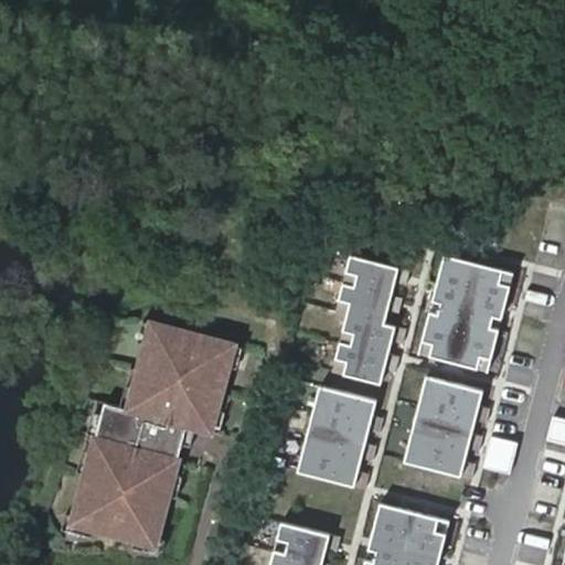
[(342,362),(339,375),(381,385),(384,370),(387,355),(391,342),(394,328),(383,324),(386,311),(390,297),(393,284),(396,269),(345,256),(334,300),(345,302),(342,316),(331,360),(342,362)]
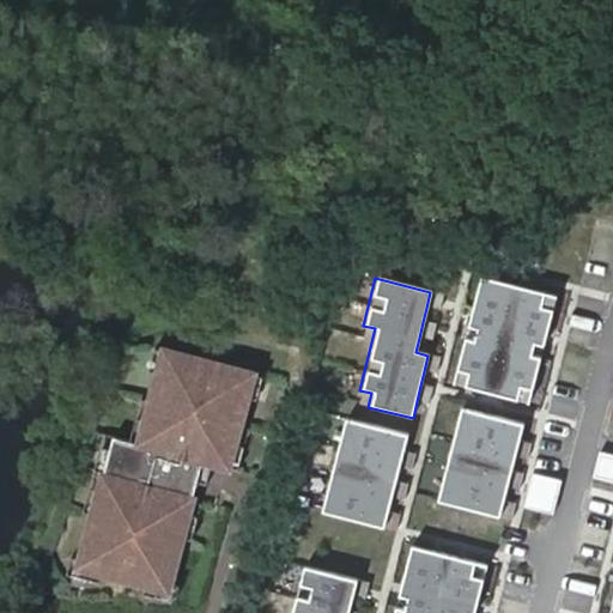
[(460,393),(519,407),(522,394),(530,395),(538,363),(529,362),(532,350),(541,352),(553,302),(478,284),(465,333),(474,335),(472,347),(462,345),(455,377),(462,380),(460,393)]
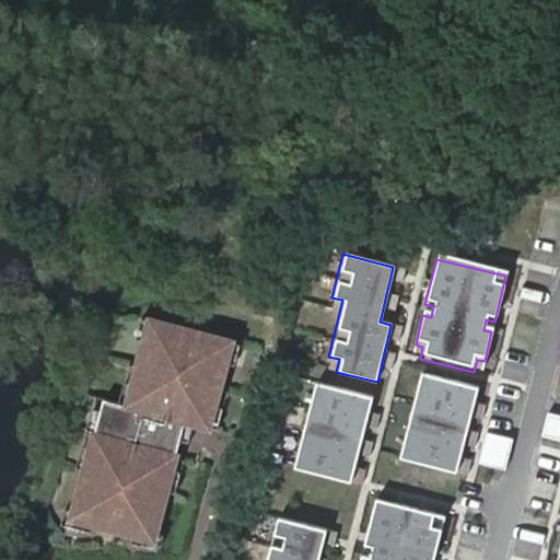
[(400,283),(404,269),(393,267),(389,281),(400,283)]
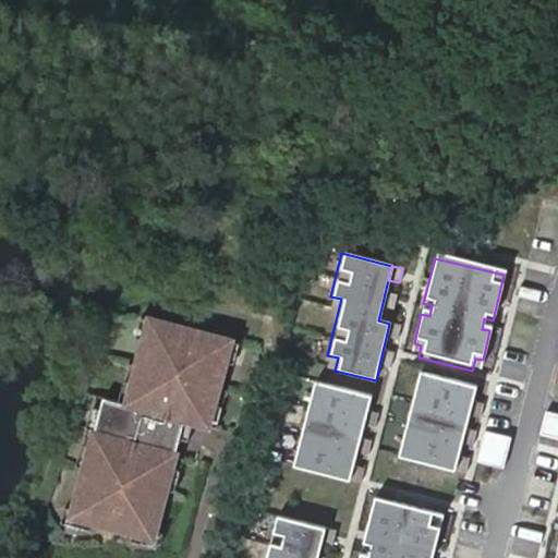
[(392,311),(396,295),(385,293),(381,307),(392,311)]
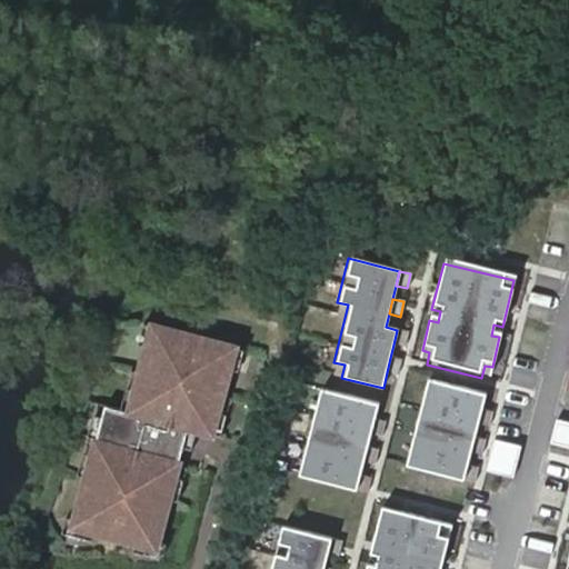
[(345,318),(348,305),(337,302),(335,316),(345,318)]
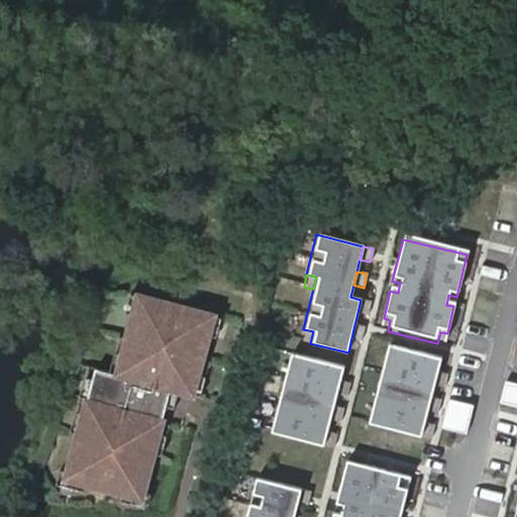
[(213,314),(138,294),(117,373),(95,367),(66,477),(141,497),(166,405),(174,408),(179,389),(192,393),(213,314)]
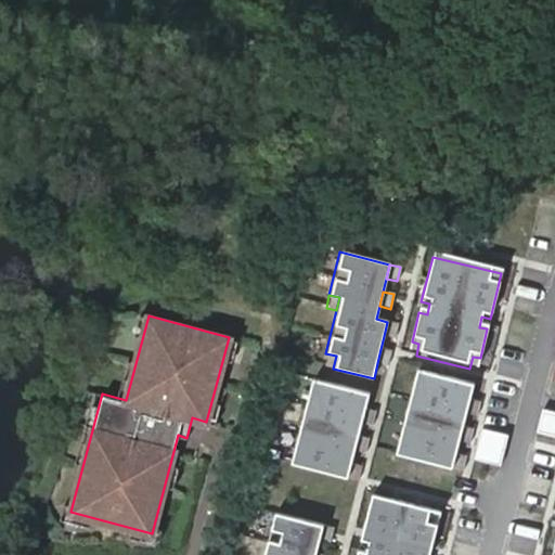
[(395,338),(398,324),(387,322),(384,336),(395,338)]
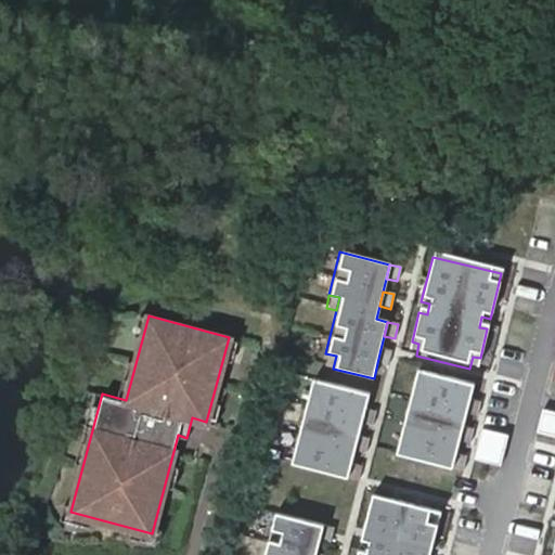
[(416,356),(418,344),(412,341),(409,353),(416,356)]
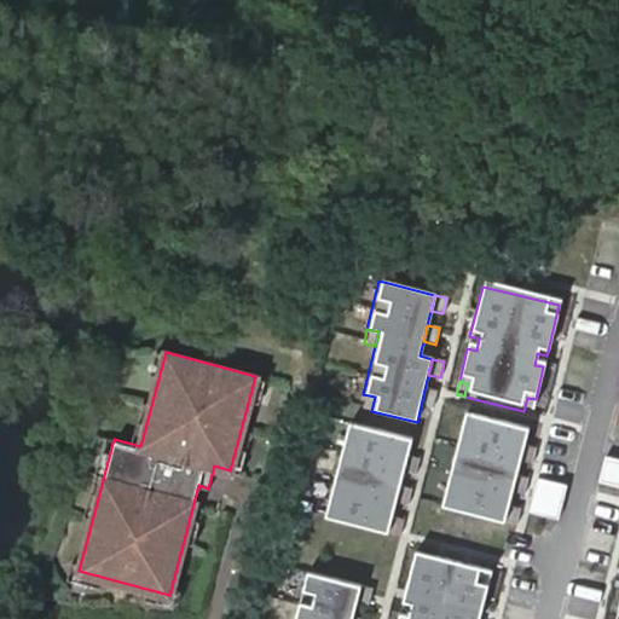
[(433,409),(437,392),(424,389),(421,405),(433,409)]
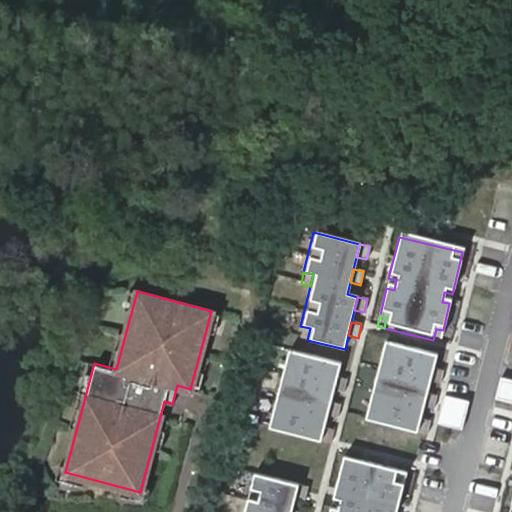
[(307,340),(310,328),(300,326),(298,338),(307,340)]
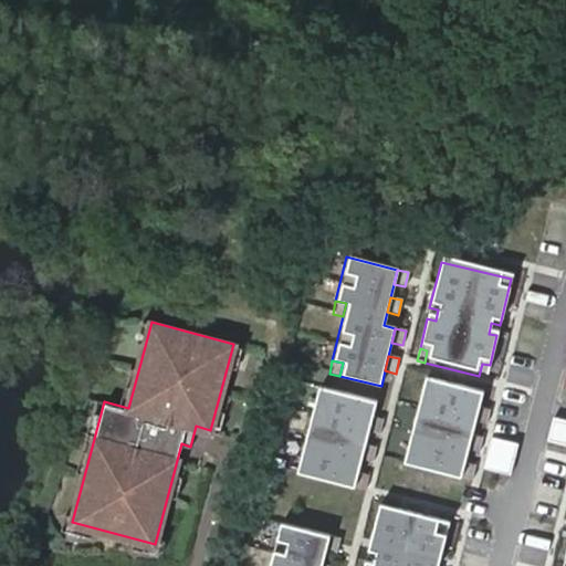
[(486,378),(490,365),(482,364),(479,376),(486,378)]
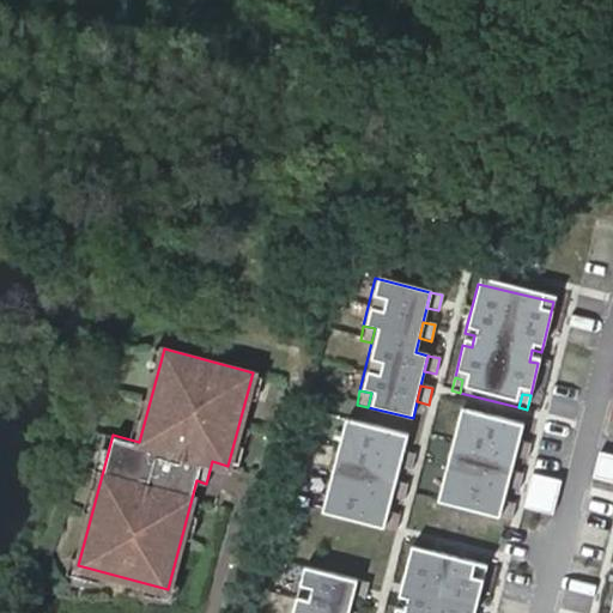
[(523,424),(461,408),(438,502),(501,517),(504,501),(508,486),(513,471),(516,456),(520,441),(523,424)]
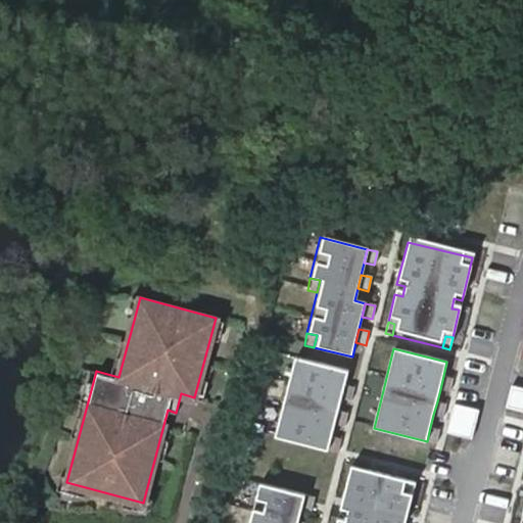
[(344,386),(348,372),(289,358),(270,437),(329,452),(332,438),(335,426),(338,412),(341,399),(344,386)]
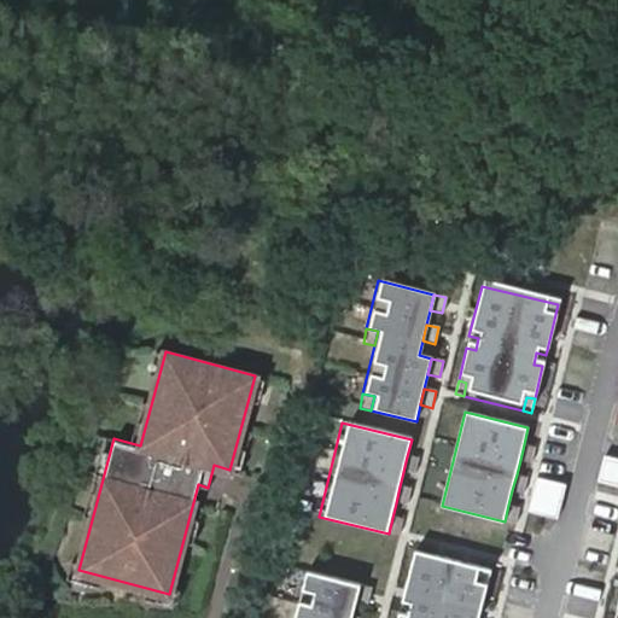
[(531,462),(536,447),(524,444),(520,460),(531,462)]
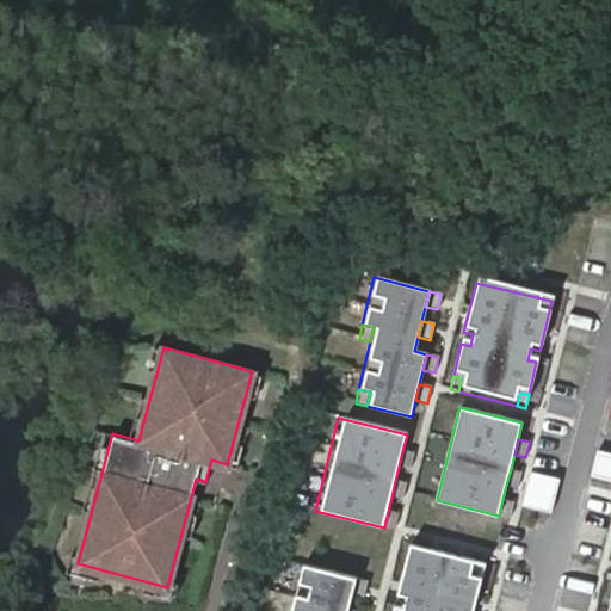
[(610,477),(610,452),(598,450),(592,473),(610,477)]
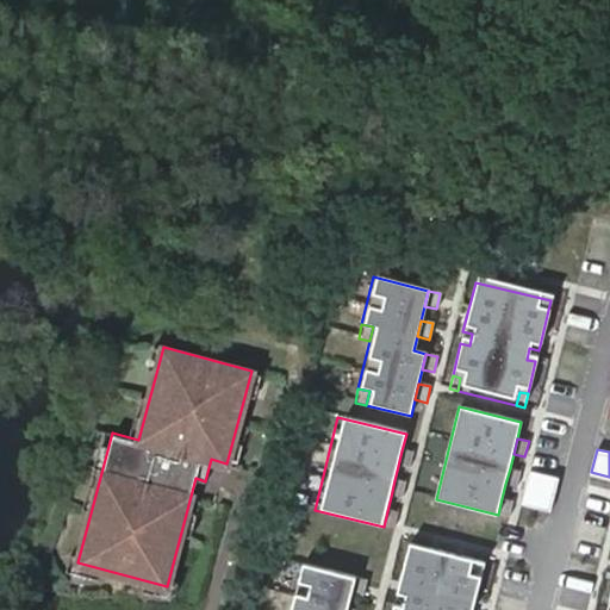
[(410,470),(414,453),(402,450),(398,466),(410,470)]
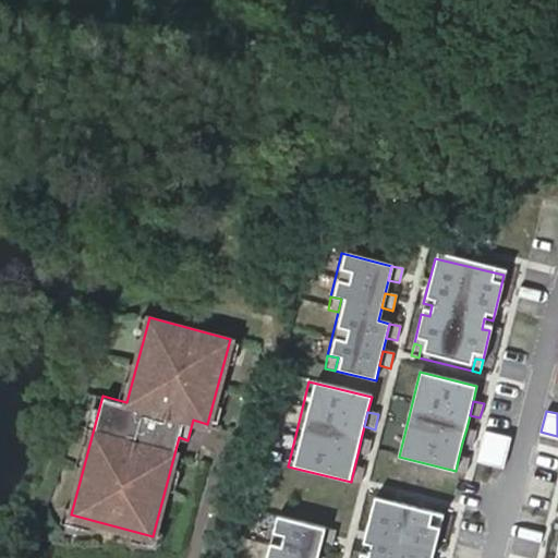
[(473,445),(476,431),(466,428),(462,443),(473,445)]
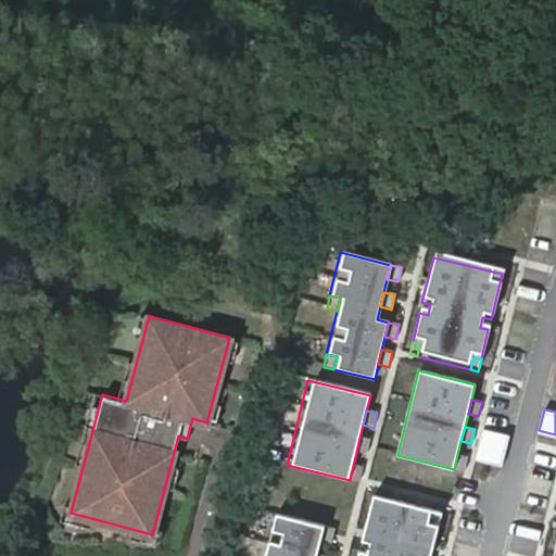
[(502,466),(509,436),(483,429),(476,459),(502,466)]
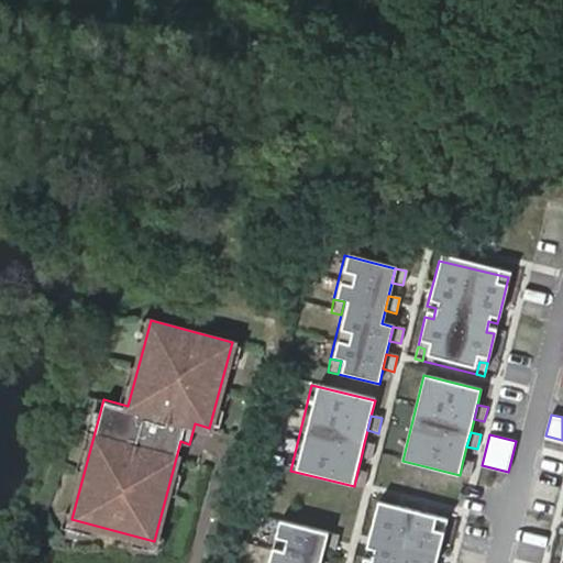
[(372,461),(375,446),(364,443),(361,459),(372,461)]
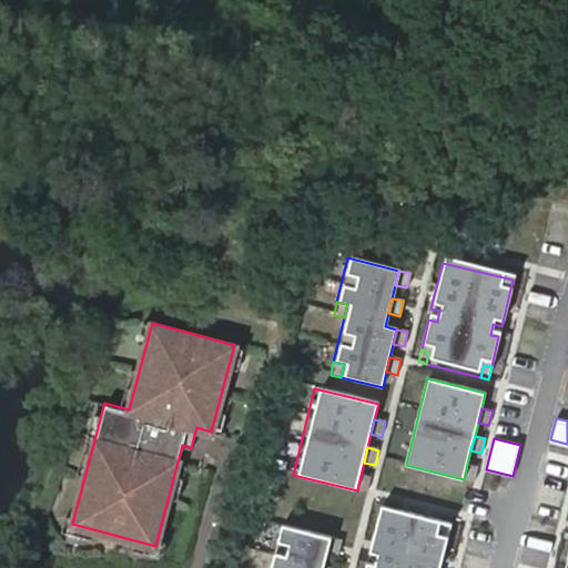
[(475,482),(478,467),(467,464),(464,479),(475,482)]
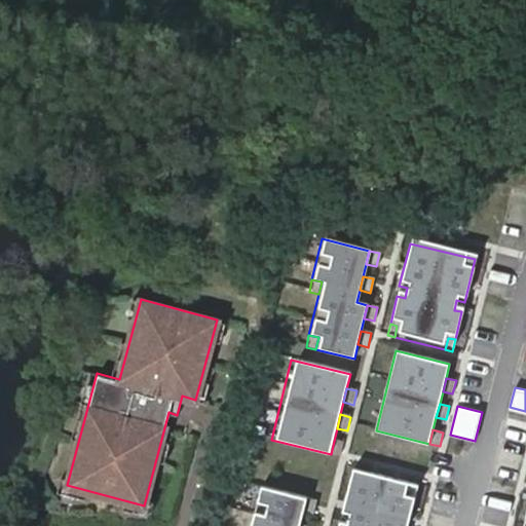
[(341,456),(344,443),(334,441),(331,454),(341,456)]
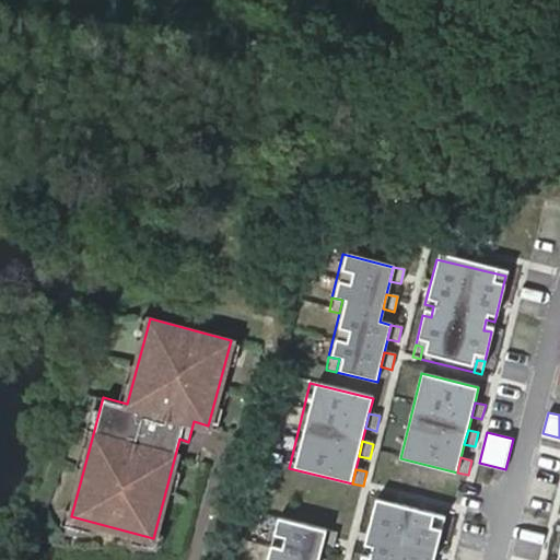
[(427,559),(428,559),(435,559),(446,516),(377,500),(366,545),(375,547),(372,558),(364,556),(362,559),(427,559)]
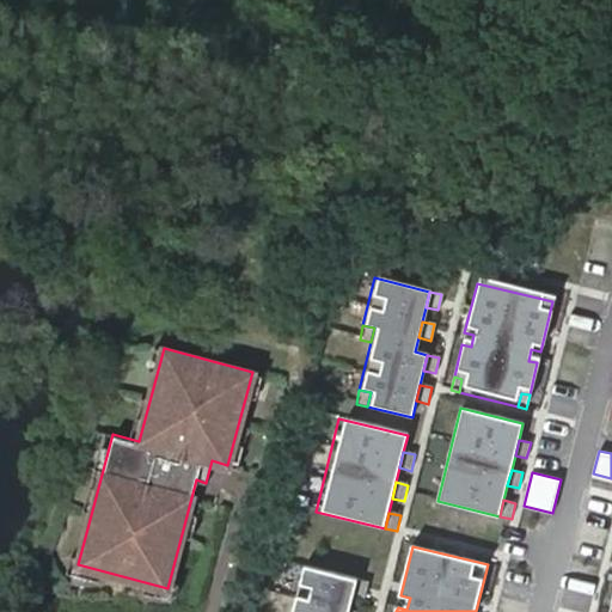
[(352,611),(355,597),(359,581),(307,568),(295,611),(352,611)]
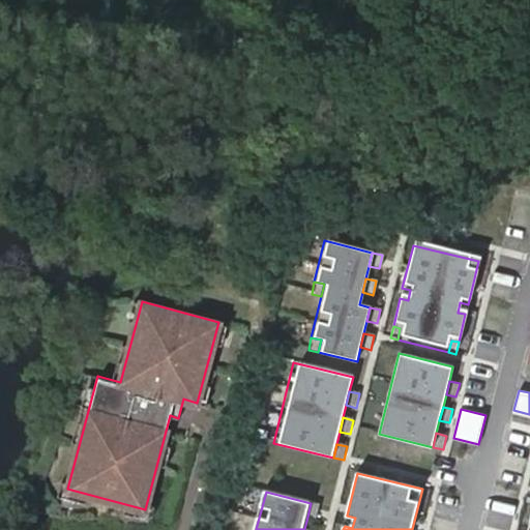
[(318,520),(321,505),(311,503),(307,517),(318,520)]
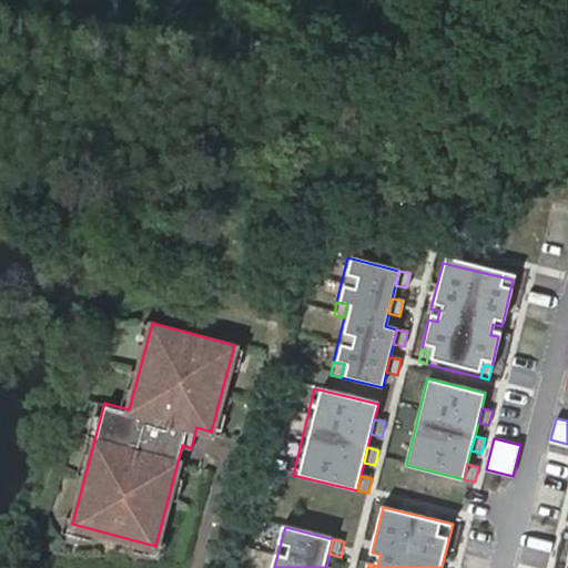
All buildings are outlined.
